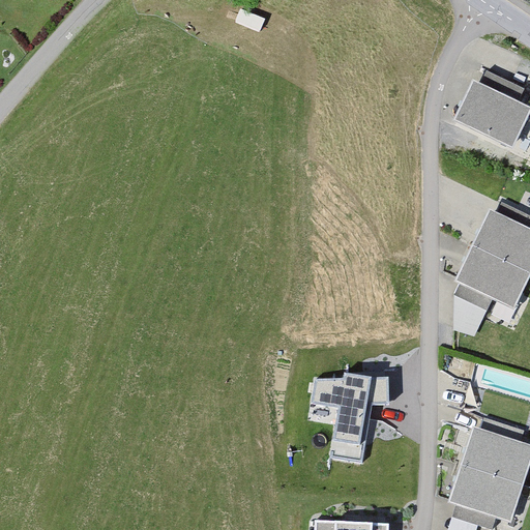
[(517,107),(524,90),(487,71),(478,88),(474,86),(458,121),(511,146),(521,125),(513,122),(521,108),(517,107)]
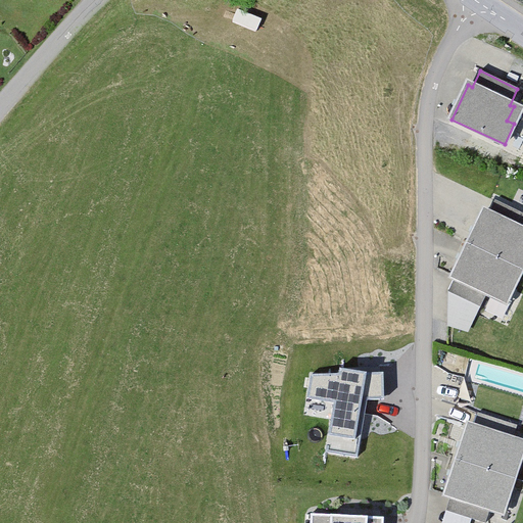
[(522,214),(495,200),(488,214),(484,211),(469,244),(522,270),(522,267),(522,214)]
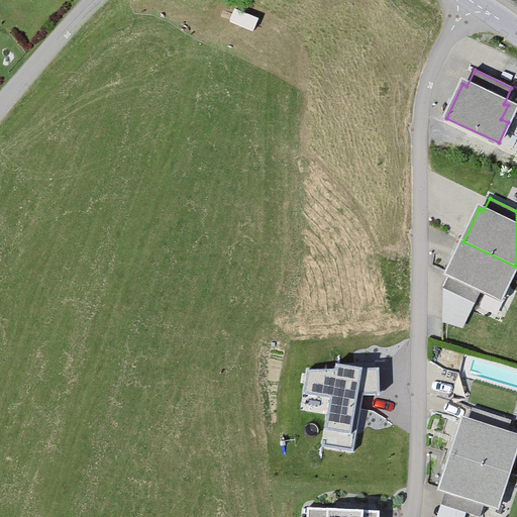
[(516,267),(463,241),(447,274),(449,275),(443,288),(475,304),(482,290),(493,296),(499,282),(507,286),(516,267)]
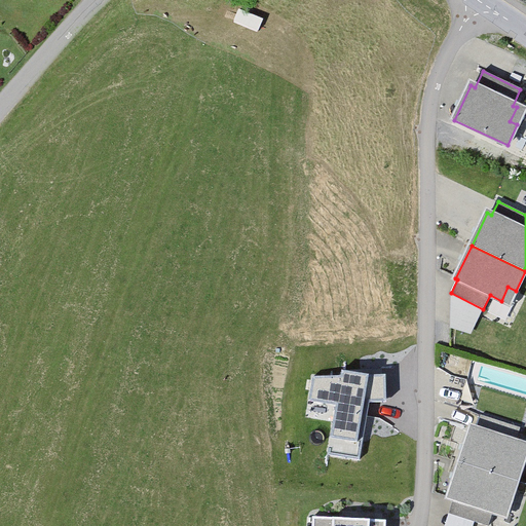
[(450,326),(472,333),(483,309),(451,293),(450,326)]
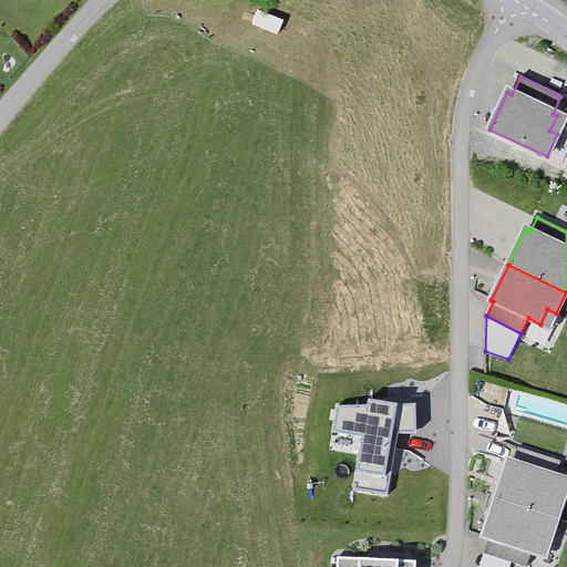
[(418,404),(334,405),(328,439),(358,445),(350,492),(388,500),(400,442),(420,443),(418,404)]
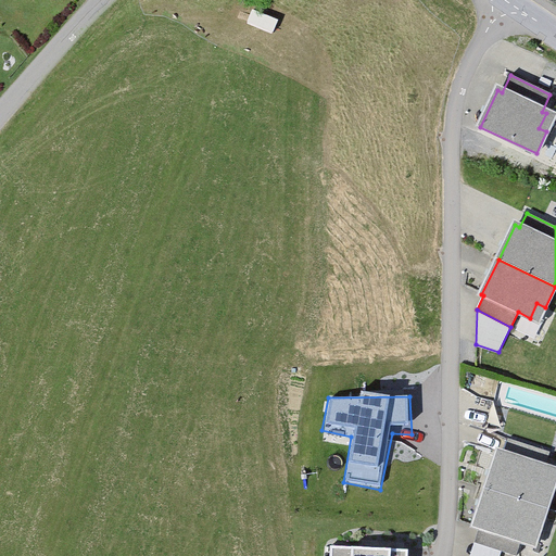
[(550,453),(508,439),(503,454),(498,453),(487,489),(545,508),(553,488),(544,484),(550,469),(545,468),(550,453)]
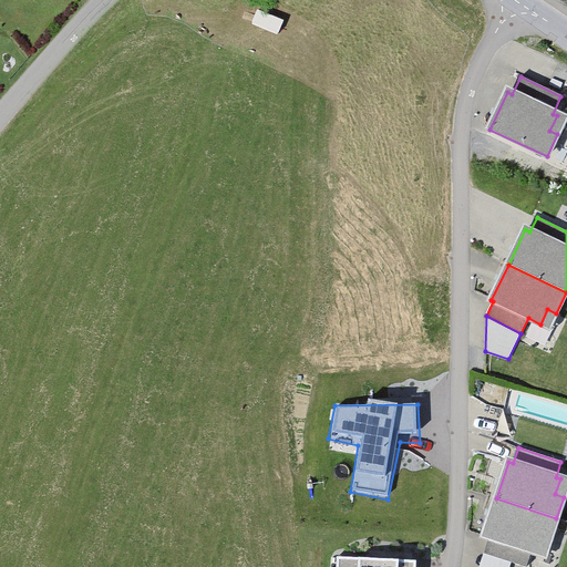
[(556,518),(496,498),(484,536),(488,538),(484,554),(525,566),(526,566),(532,552),(536,553),(540,537),(549,540),(556,518)]
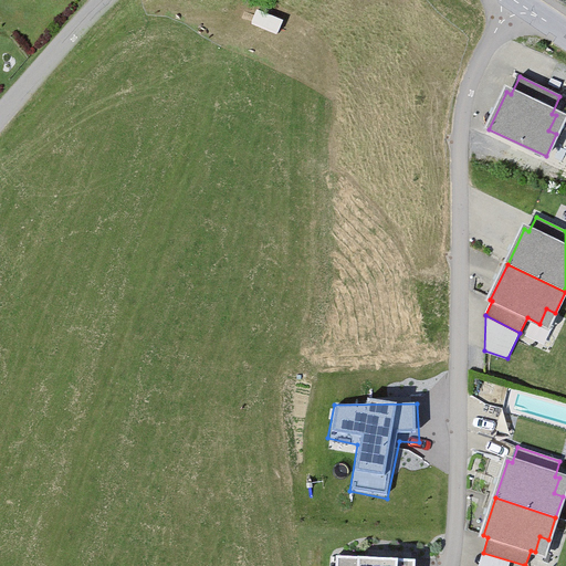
[(415,565),(416,561),(336,556),(335,565),(415,565)]
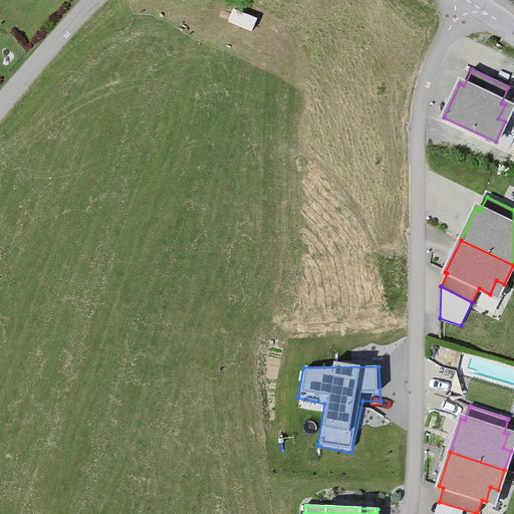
All buildings are outlined.
